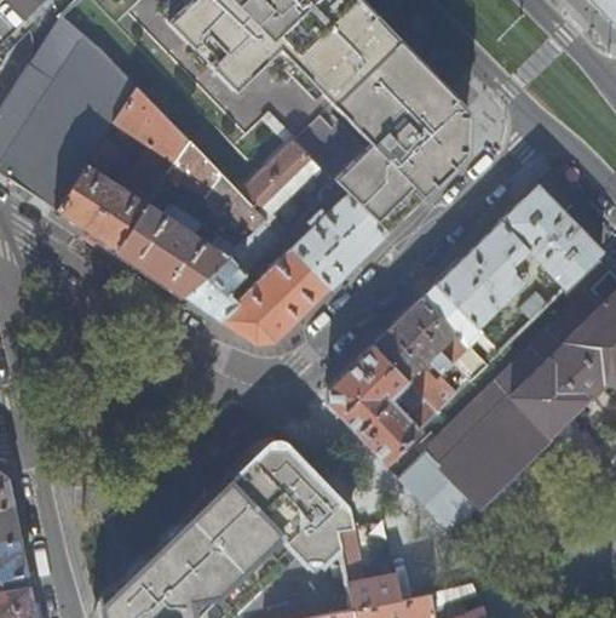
[(11,0),(27,17),(45,0),(11,0)]
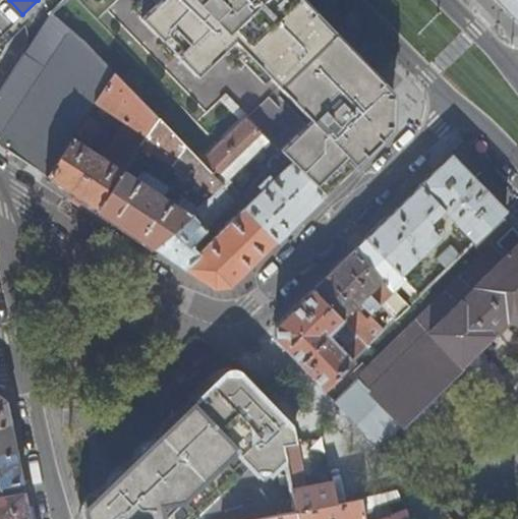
[(193,0),(196,3),(161,40),(182,61),(187,55),(202,69),(196,75),(217,96),(253,59),(313,119),(283,151),(285,154),(293,161),(325,193),(410,110),(309,7),(302,0),(193,0)]
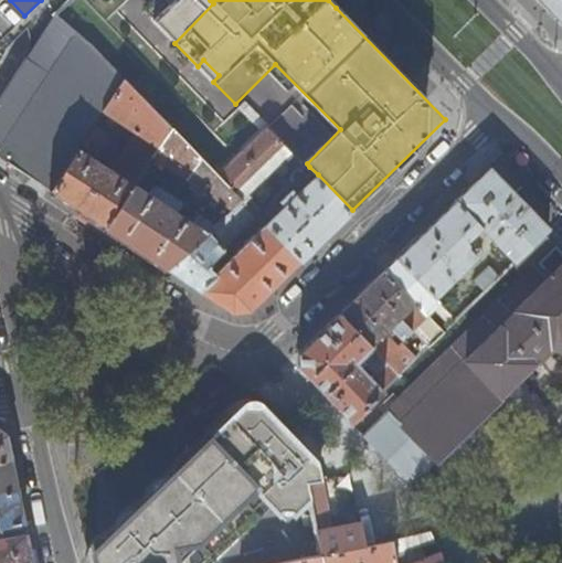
[(543,0),(561,19),(561,0),(543,0)]
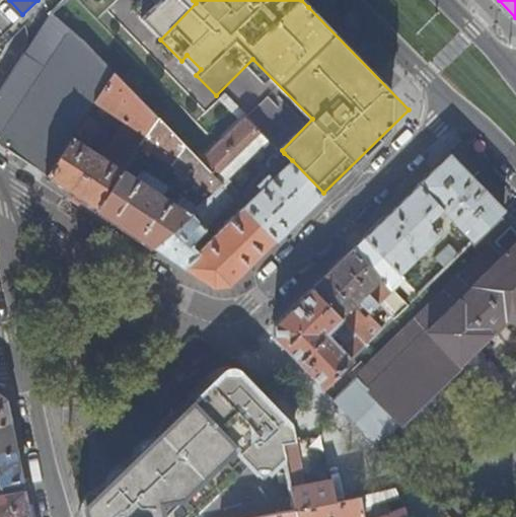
[(97,101),(117,72),(91,46),(72,29),(62,44),(74,52),(39,106),(23,96),(44,65),(30,57),(33,53),(26,51),(0,90),(0,142),(10,149),(48,173),(90,112),(97,101)]
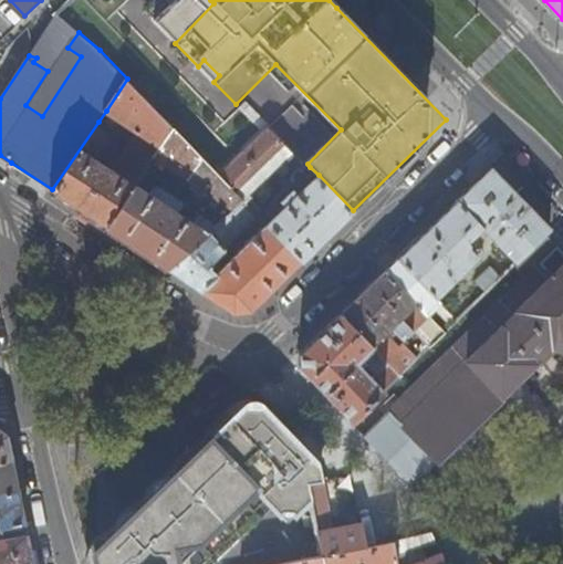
[(136,184),(155,157),(175,128),(127,79),(106,111),(138,132),(118,163),(114,160),(110,166),(96,157),(114,133),(98,122),(52,189),(81,209),(107,227),(136,184)]
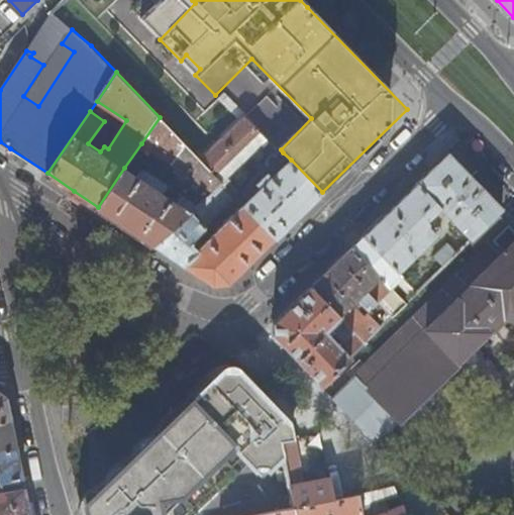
[(200,160),(223,183),(269,137),(246,114),(200,160)]
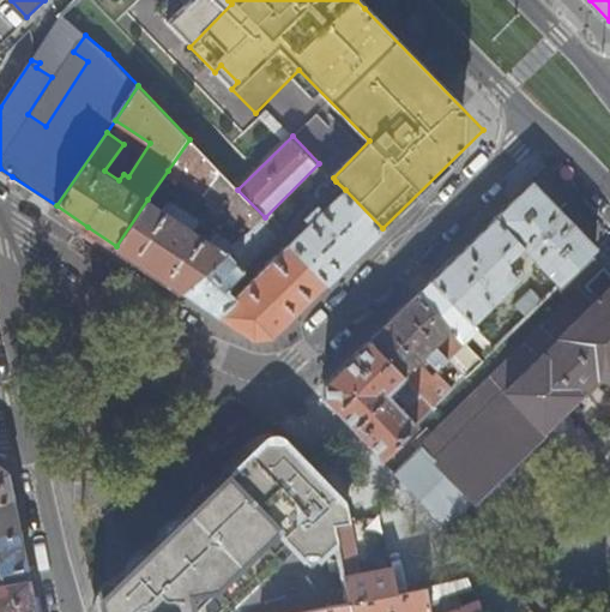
[(168,171),(255,229),(267,220),(265,217),(237,190),(189,139),(168,171)]
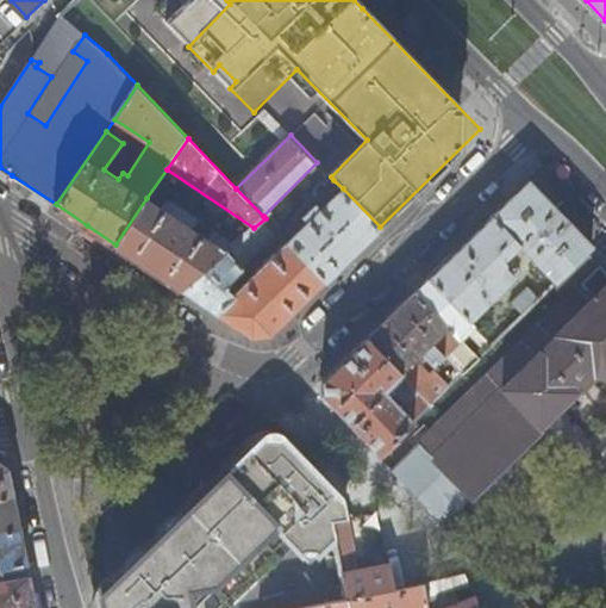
[(328,186),(314,204),(322,210),(343,188),(333,180),(328,186)]
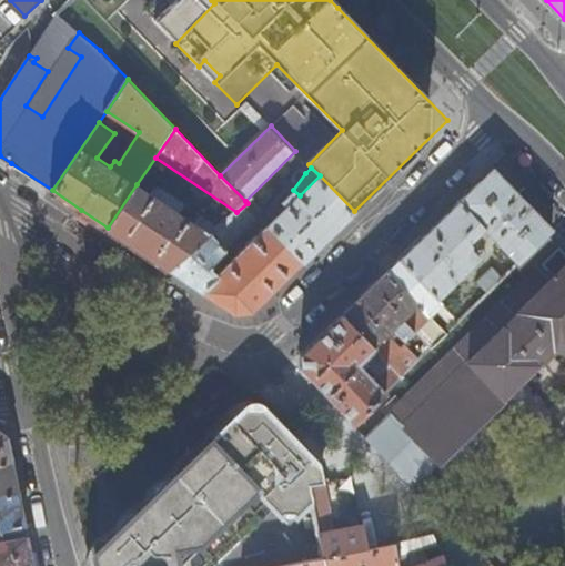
[(430,229),(400,258),(439,296),(483,253),(472,241),(485,226),(518,261),(546,233),(553,228),(531,205),(494,168),(430,229)]
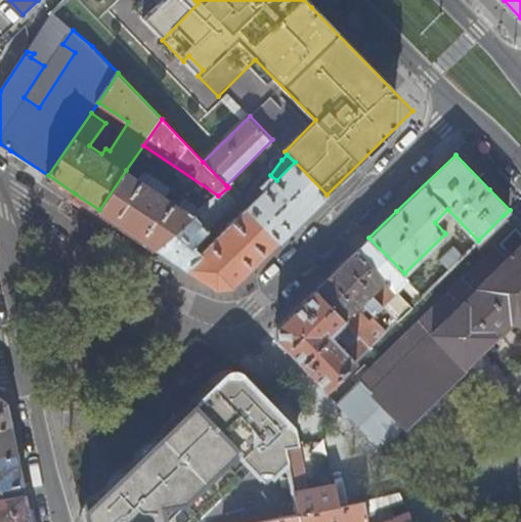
[(248,208),(279,241),(327,194),(295,162),(276,180),(270,175),(260,185),(262,186),(255,193),(258,198),(248,208)]
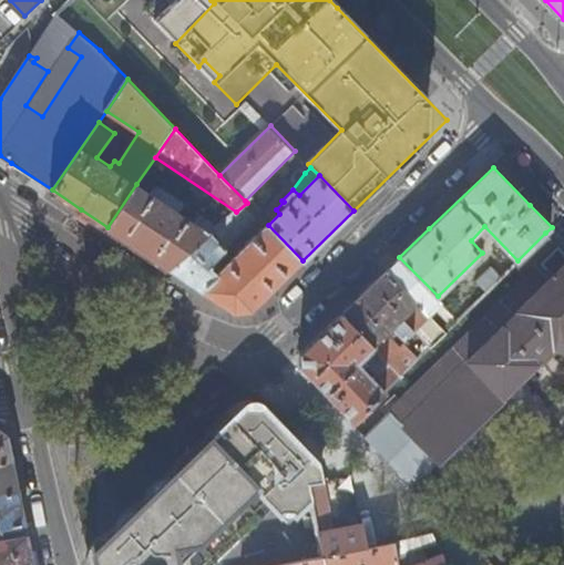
[(170,267),(219,225),(202,214),(195,223),(180,213),(186,204),(161,186),(157,186),(155,187),(151,194),(136,184),(108,227),(149,254),(170,267)]
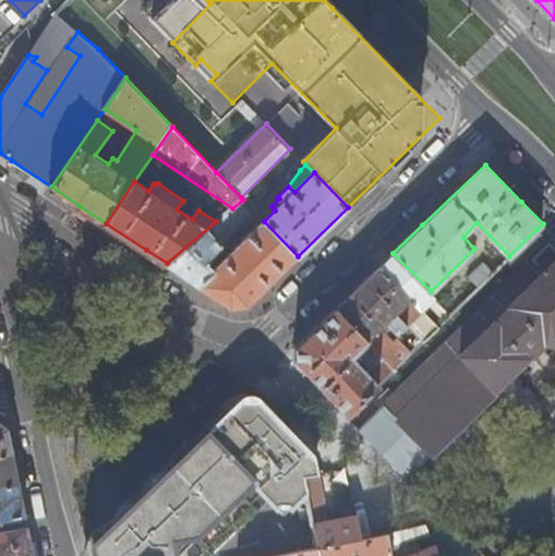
[(243,200),(232,208),(216,221),(167,263),(198,285),(231,306),(248,305),(298,256),(264,221),(216,268),(208,261),(256,213),(243,200)]
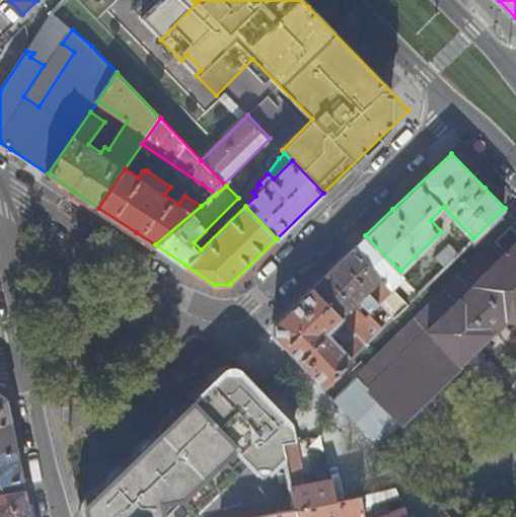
[(483,252),(336,396),(378,441),(399,419),(400,420),(462,360),(464,362),(467,360),(465,357),(506,317),(508,319),(515,319),(515,229),(500,214),(499,213),(473,238),(471,240),(483,252)]
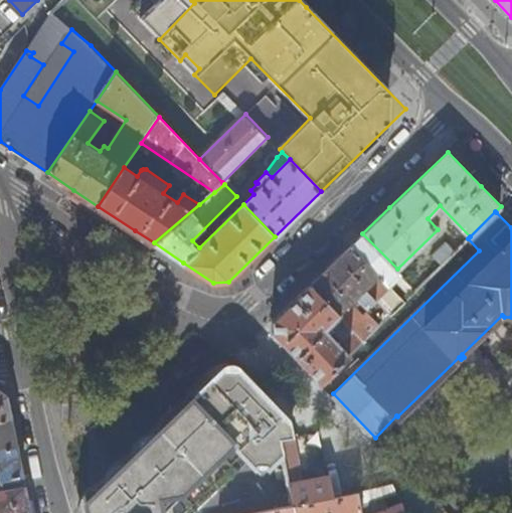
[(362,233),(350,245),(394,287),(404,277),(397,269),(362,233)]
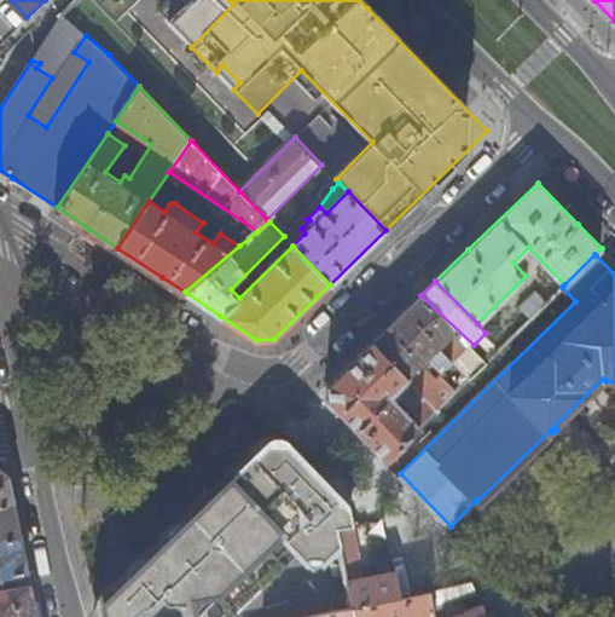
[(421,295),(372,342),(415,386),(417,387),(437,409),(456,391),(446,381),(439,388),(424,374),(419,378),(413,370),(428,356),(440,368),(451,358),(439,345),(447,336),(457,347),(457,349),(477,370),(486,362),(474,345),(421,295)]
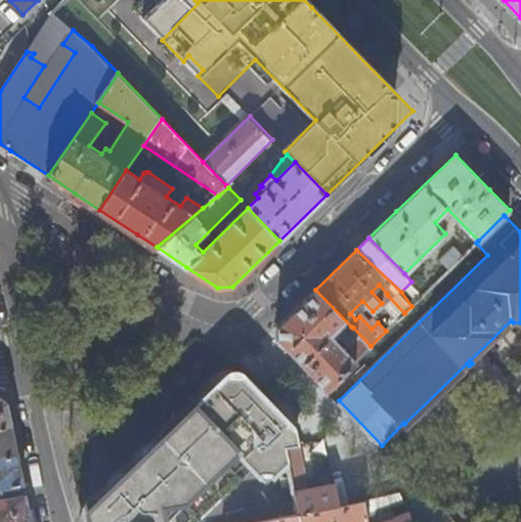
[(351,327),(315,290),(278,324),(278,339),(328,389),(371,346),(353,328),(346,335),(356,345),(353,348),(356,352),(352,356),(332,334),(341,325),(346,331),(351,327)]
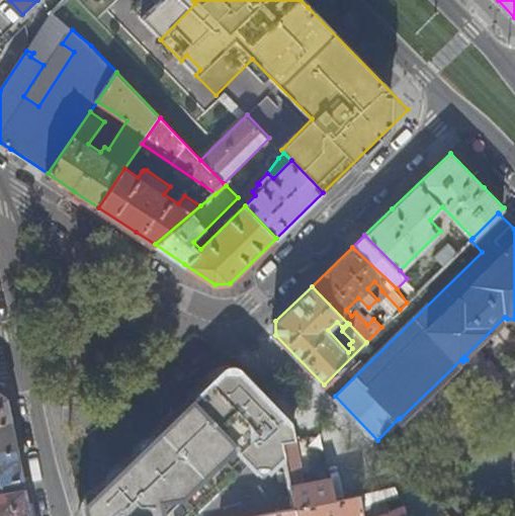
[(226,370),(121,470),(165,462),(180,459),(234,449),(252,446),(262,444),(283,440),(294,438),(292,425),(239,371),(226,370)]
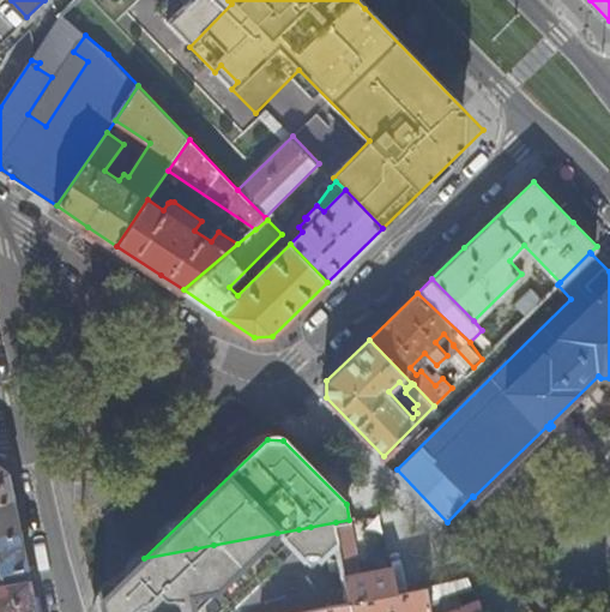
[(0,463),(0,501),(16,498),(11,472),(0,463)]
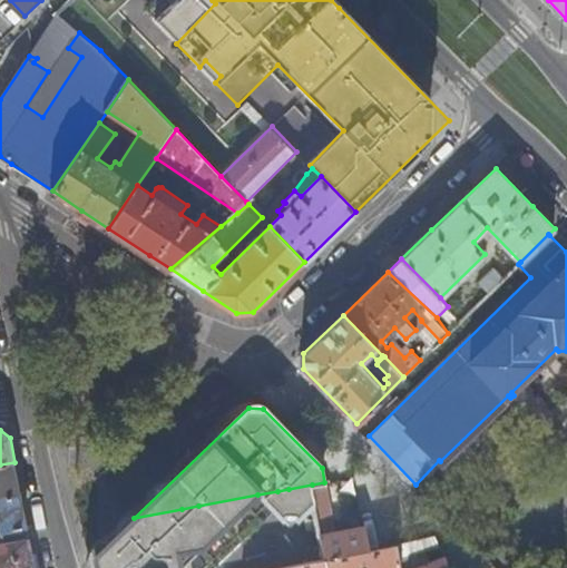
[(0,530),(28,526),(15,462),(0,464),(0,530)]
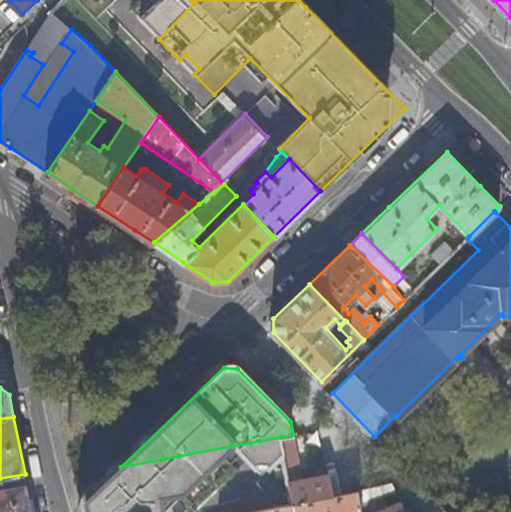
[(292,435),(281,437),(284,454),(294,504),(333,497),(328,473),(301,479),(292,435)]
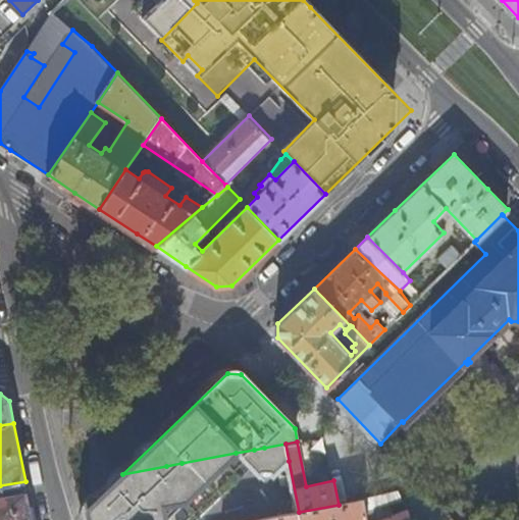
[(166,466),(122,474),(83,513),(84,519),(196,519),(254,469),(265,482),(289,461),(286,444),(264,448),(254,450),(236,453),(182,463),(166,466)]
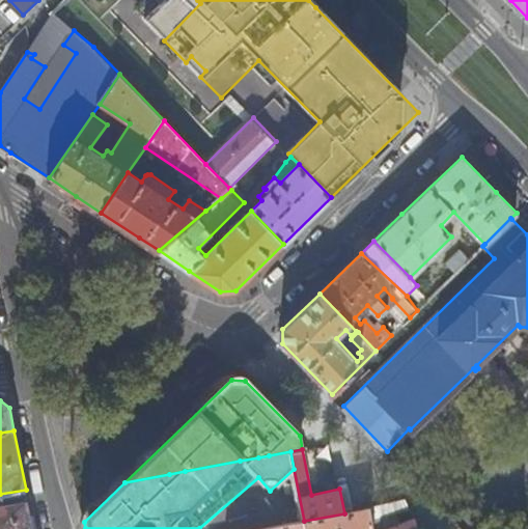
[(338,482),(339,489),(344,513),(368,508),(368,507),(408,498),(385,473),(338,482)]
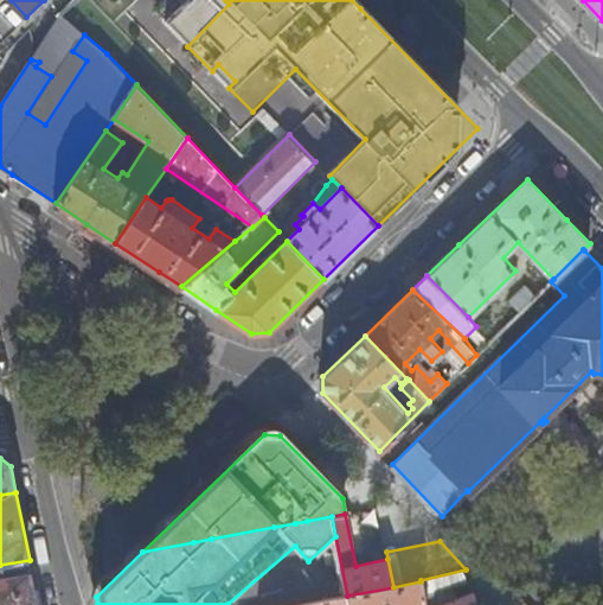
[(421,580),(421,581),(424,598),(432,596),(431,591),(464,584),(468,594),(442,604),(479,604),(466,570),(421,580)]
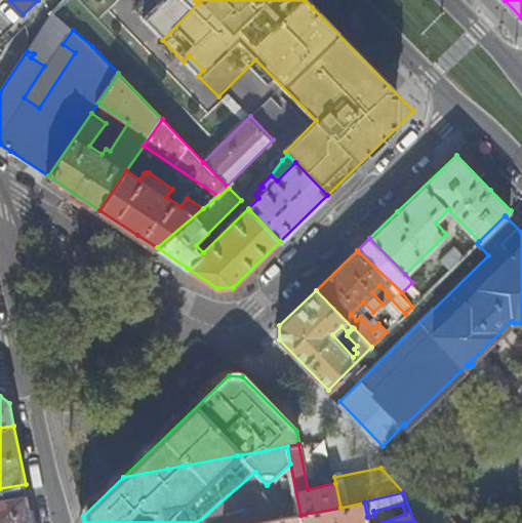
[(33,522),(28,494),(0,499),(0,522),(33,522)]
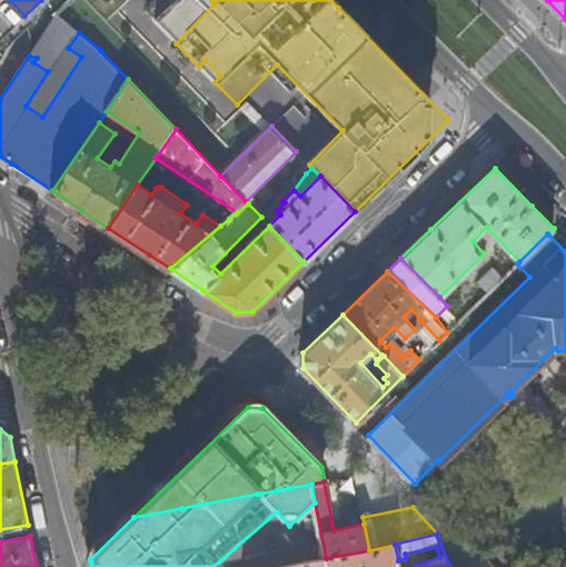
[(369,550),(326,558),(301,564),(283,566),(399,566),(398,560),(395,545),(369,550)]
